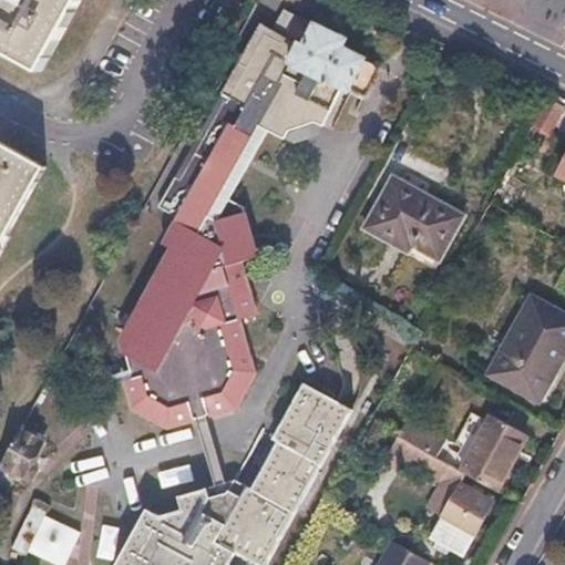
[(0,50),(41,74),(82,0),(0,0),(0,50)]
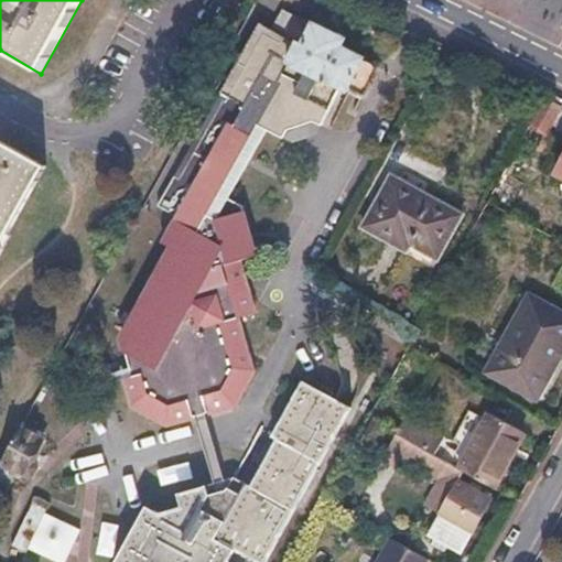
[(169,246),(119,334),(127,375),(119,377),(123,406),(158,424),(192,414),(204,411),(227,403),(246,368),(235,315),(254,311),(244,257),(262,254),(252,205),(220,187),(278,85),(274,83),(280,73),(300,84),(305,74),(323,84),(316,95),(334,105),(344,86),(361,96),(380,62),(343,41),(345,38),(313,20),(311,23),(281,7),(269,30),(257,23),(154,204),(174,215),(160,241),(169,246)]
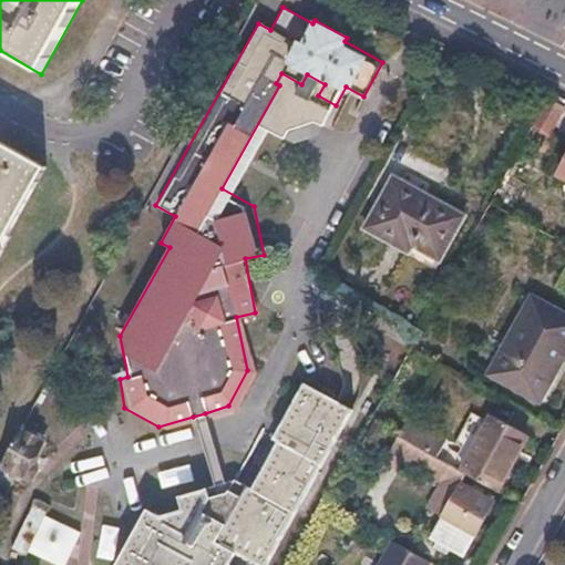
[(563,109),(544,99),(528,126),(544,134),(536,150),(550,156),(557,141),(548,136),(563,109)]
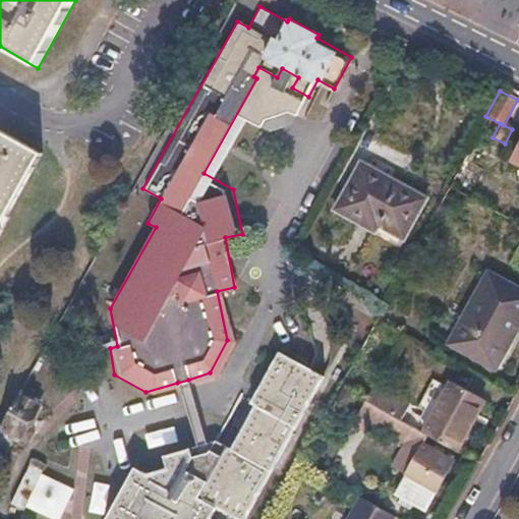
[(0,227),(40,156),(0,133),(0,227)]
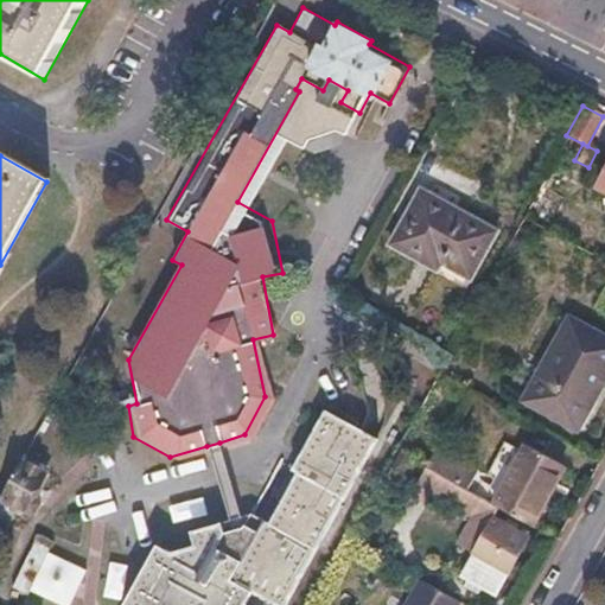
[(458,211),(420,190),(387,248),(433,274),(438,265),(469,281),(496,233),(458,211)]
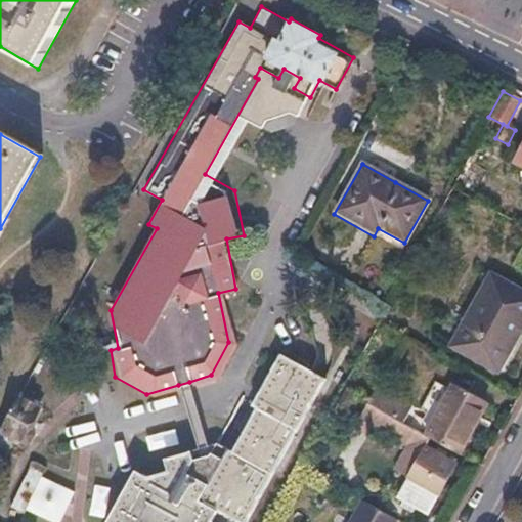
[(521,292),(487,273),(462,321),(447,347),(496,374),(521,325),(521,292)]
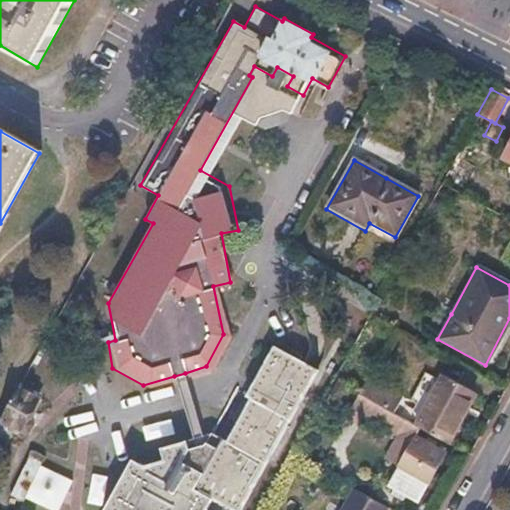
[(240,509),(317,368),(274,345),(246,394),(251,396),(227,438),(210,430),(205,440),(186,445),(184,438),(158,446),(162,458),(142,465),(130,458),(102,509),(204,509),(212,497),(235,509),(240,509)]
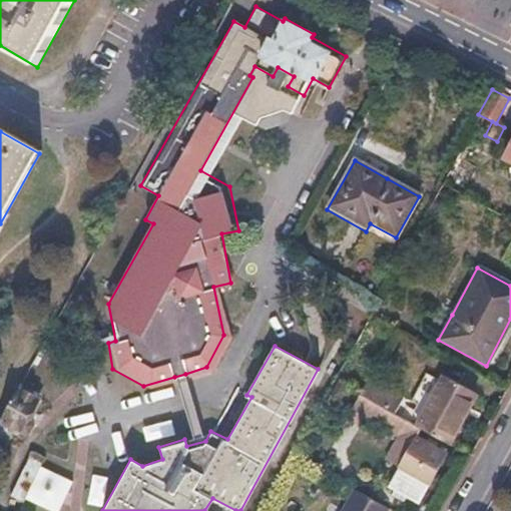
[(185,374),(174,377),(193,436),(202,433),(185,374)]
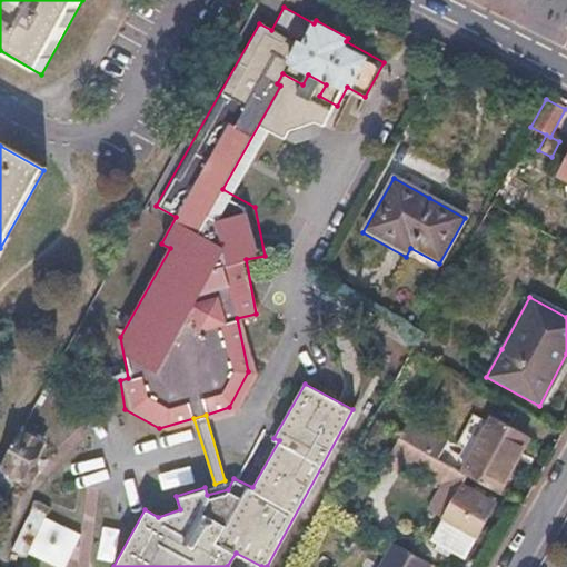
[(528,437),(491,418),(461,475),(467,477),(499,494),(528,437)]
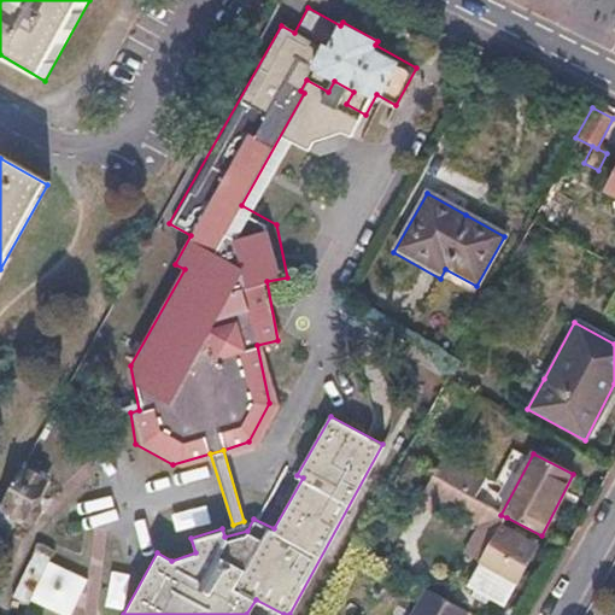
[(444,455),(432,476),(473,501),(486,479),(444,455)]
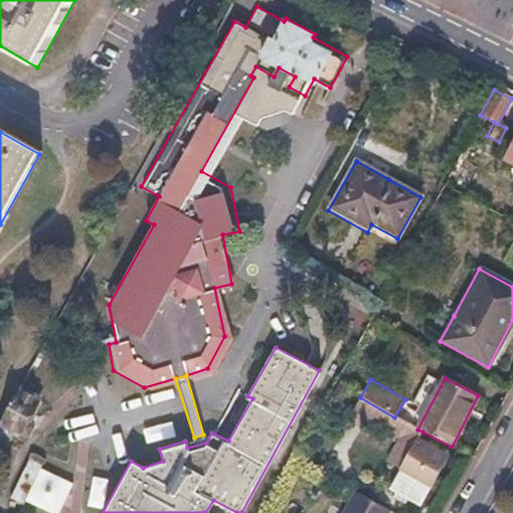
[(37,397),(18,386),(0,419),(0,441),(2,443),(5,437),(9,439),(13,430),(23,435),(29,433),(34,424),(32,418),(27,415),(37,397)]
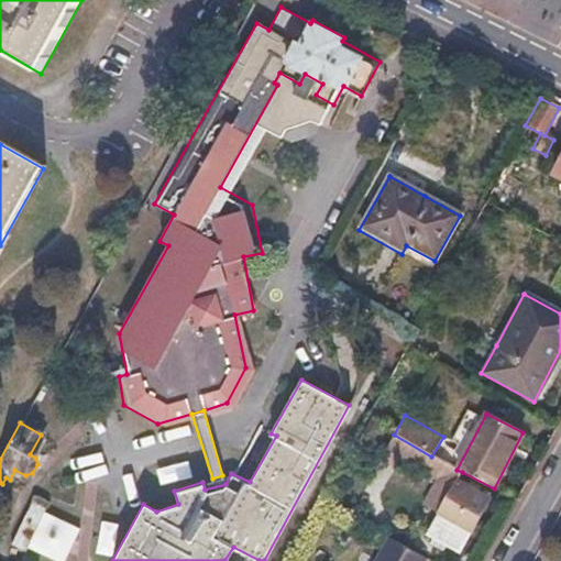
[(394,435),(386,449),(438,477),(422,505),(439,514),(457,481),(462,472),(457,470),(431,457),(394,435)]
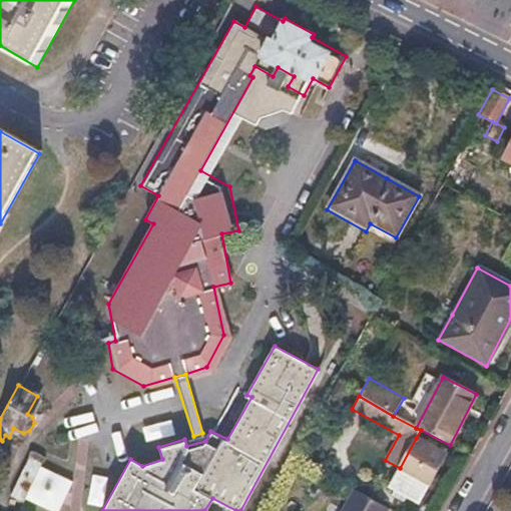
[(202,433),(193,436),(184,438),(187,446),(205,440),(210,430),(202,433)]
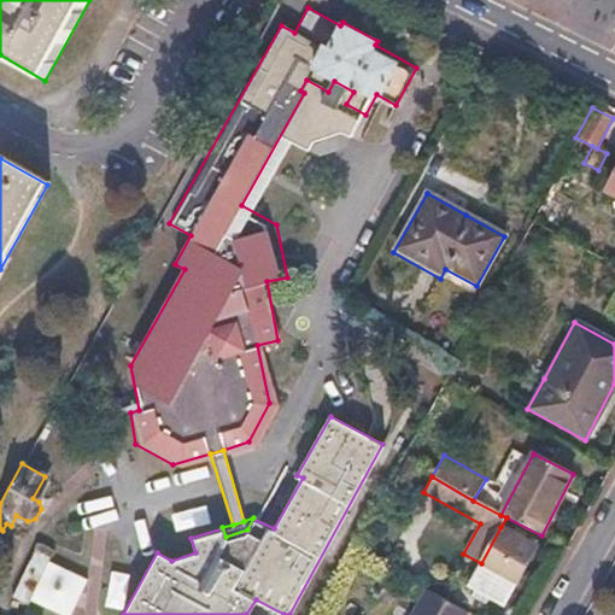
[(536,546),(501,527),(481,563),(516,584),(536,546)]
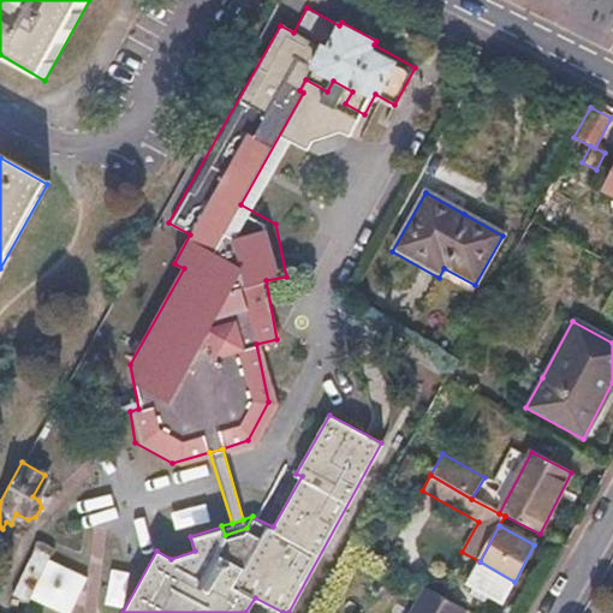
[(49,558),(34,551),(11,595),(27,603),(29,596),(63,612),(69,612),(85,578),(48,559),(49,558)]
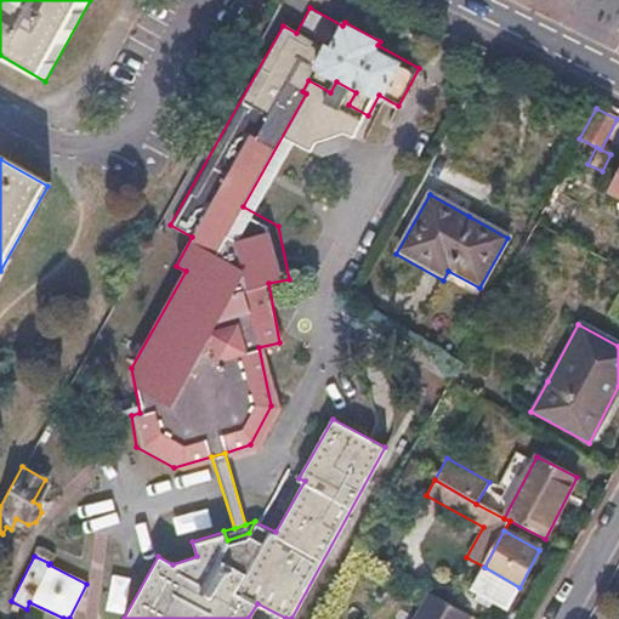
[(470,592),(505,612),(520,588),(484,567),(470,592)]
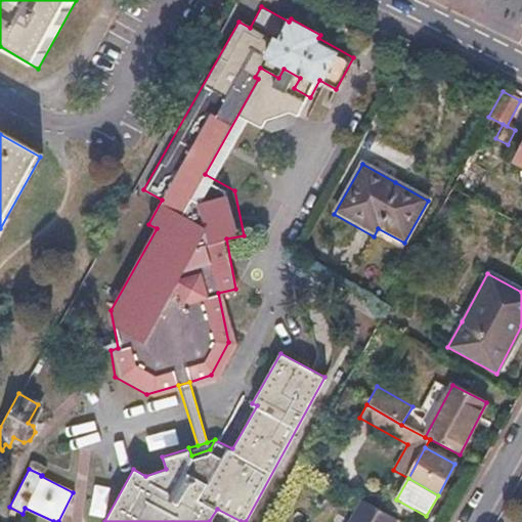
[(391,521),(359,504),(349,521),(391,521)]
